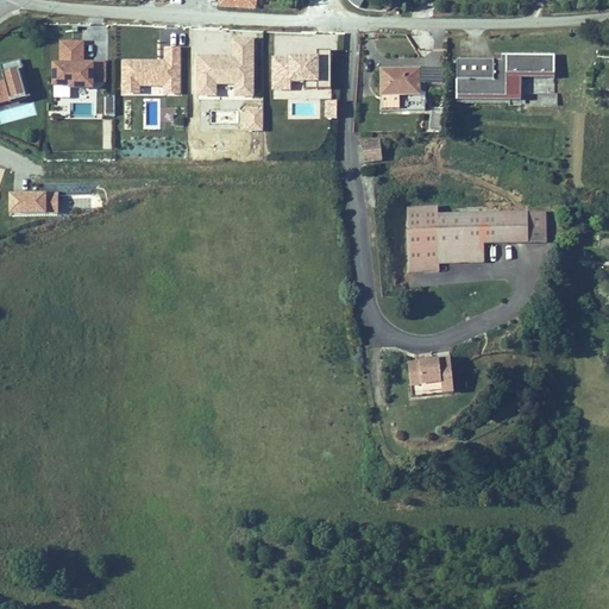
[(221,0),(220,11),(257,13),(258,0),(221,0)]
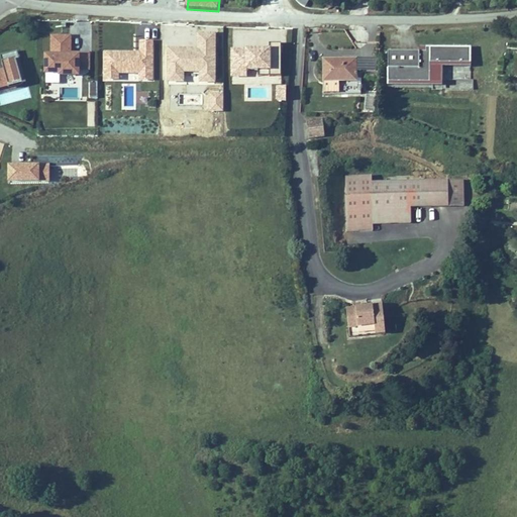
[(143,26),(116,24),(113,65),(140,67),(141,53),(143,26)]
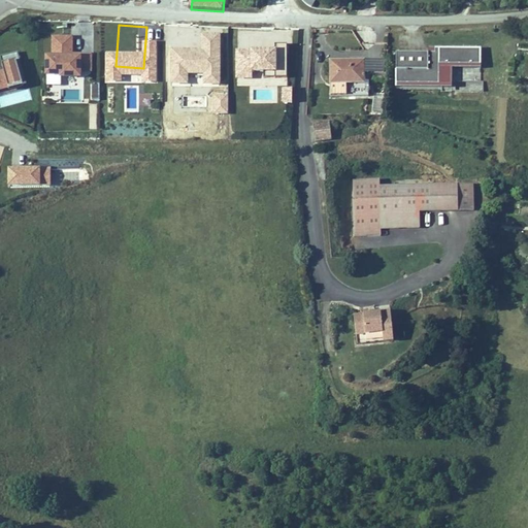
[(185,30),(146,27),(144,54),(183,56),(185,30)]
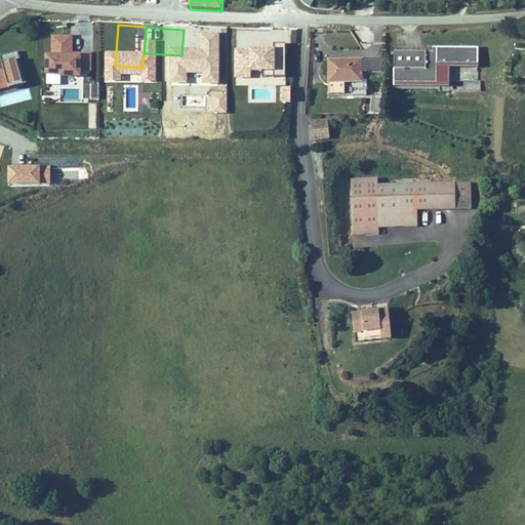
[(236,30),(209,29),(208,43),(235,45),(236,30)]
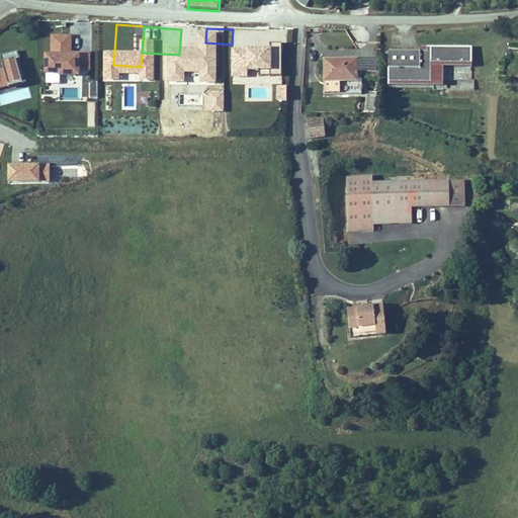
[(71,52),(72,34),(50,33),(50,53),(42,53),(42,74),(89,75),(90,52),(71,52)]
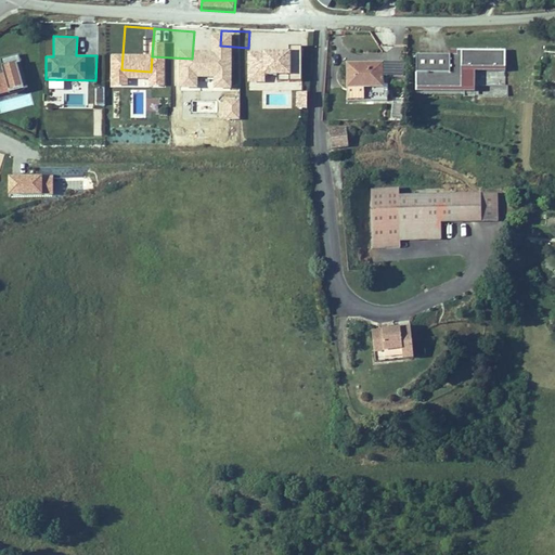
[(300,49),(246,50),(246,85),(267,85),(268,101),(289,101),(289,91),(278,91),(278,80),(301,80),(300,49)]
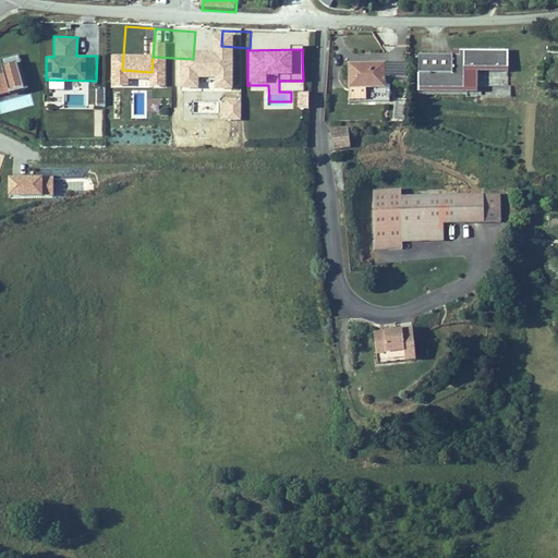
[(452,60),(419,60),(419,99),(511,99),(511,88),(478,87),(478,75),(510,75),(510,55),(452,53),(452,60)]
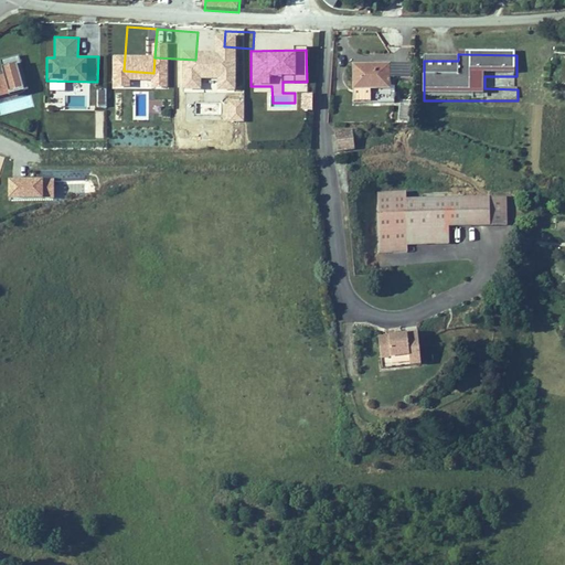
[(0,61),(0,65),(3,77),(0,77),(0,100),(9,98),(10,99),(25,95),(24,93),(30,91),(20,56),(0,61)]
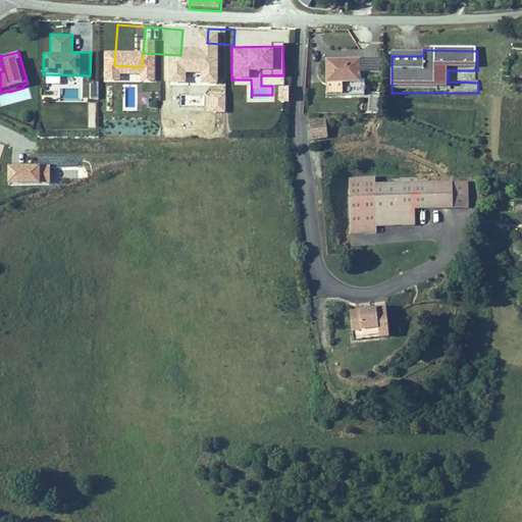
[(360,59),(360,61),(360,73),(379,73),(379,59),(360,59)]
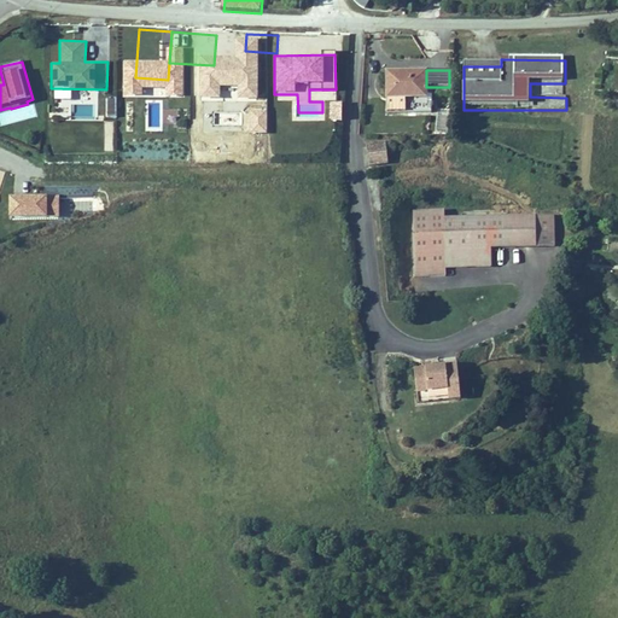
[(426,73),(388,73),(388,115),(431,115),(431,100),(426,100),(426,87),(426,73)]
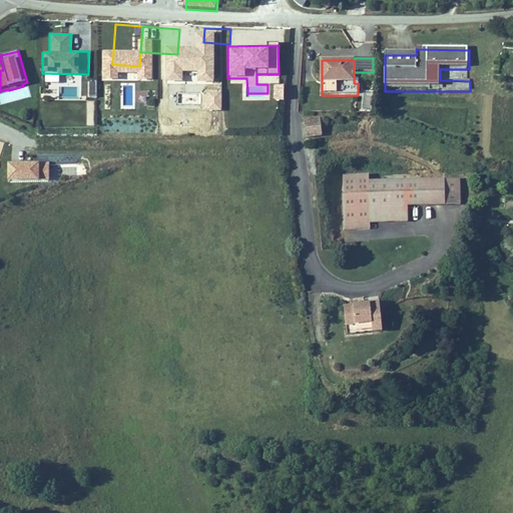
[(88,80),(88,97),(96,97),(96,80),(88,80)]
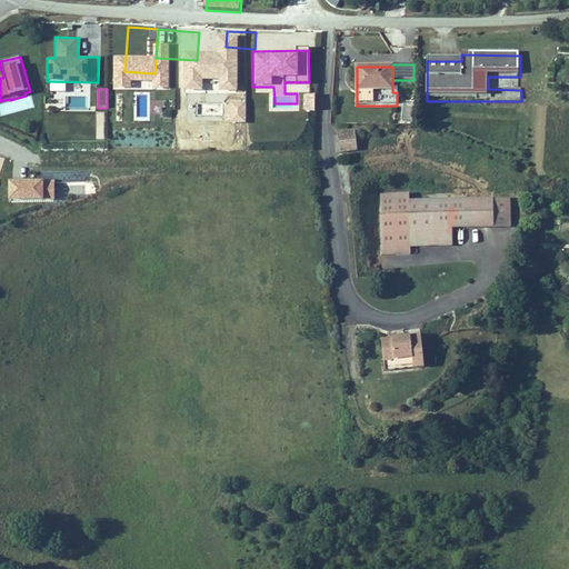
[(246,101),(229,101),(229,122),(246,122),(246,101)]
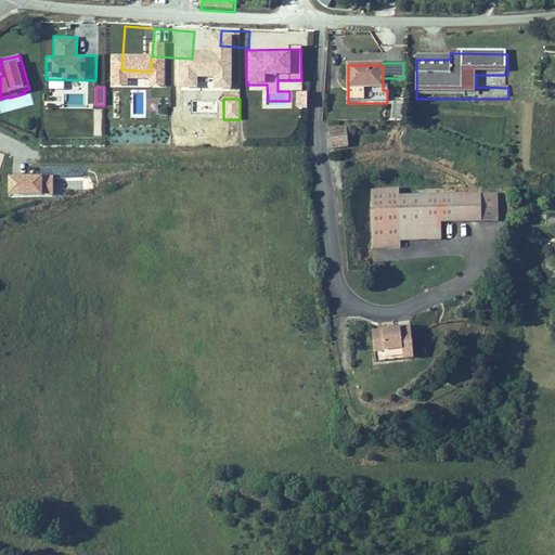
[(348,149),(346,129),(330,130),(332,151),(348,149)]
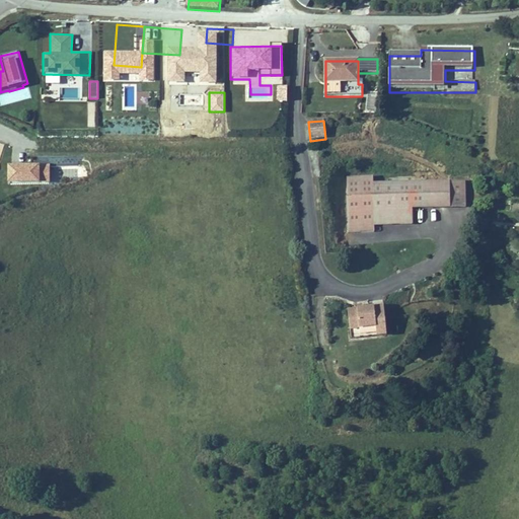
[(51,163),(8,163),(8,183),(51,183),(51,163)]
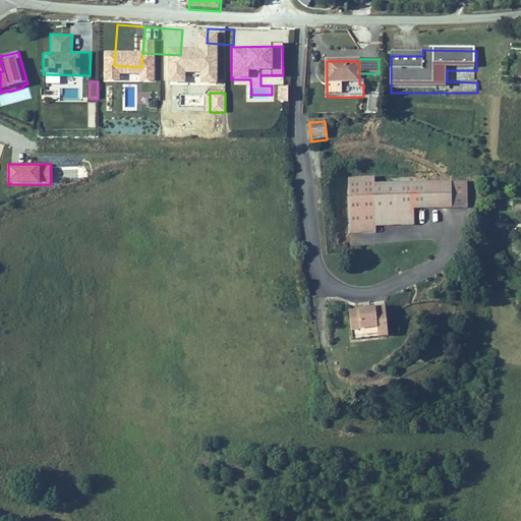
[(375,232),(375,227),(414,226),(414,212),(468,211),(468,180),(374,182),(374,174),(348,175),(349,233),(375,232)]
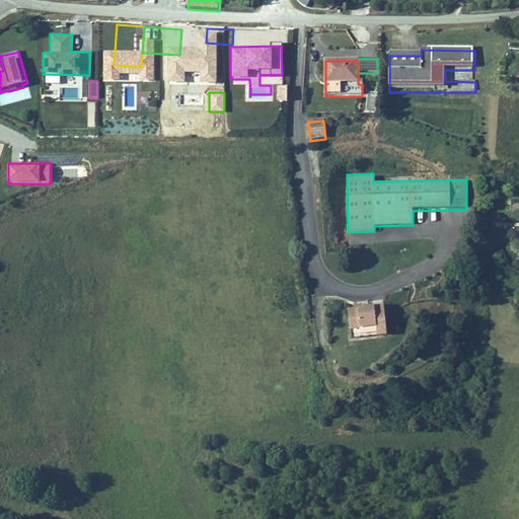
[(385,304),(349,308),(351,327),(377,325),(378,334),(388,332),(385,304)]
